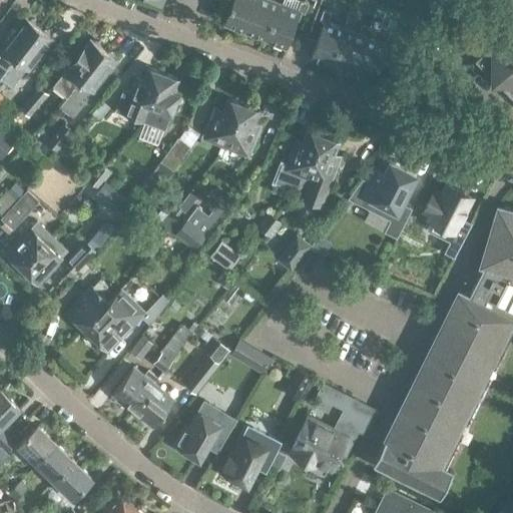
[(232,0),(224,22),(244,30),(257,0),(232,0)]
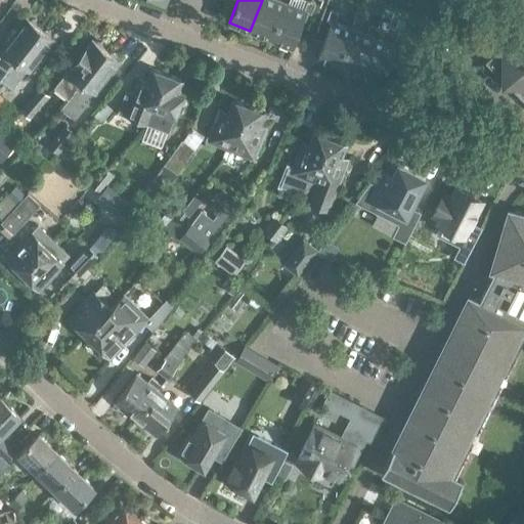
[(262,0),(250,31),(271,39),(286,2),(278,0),(262,0)]
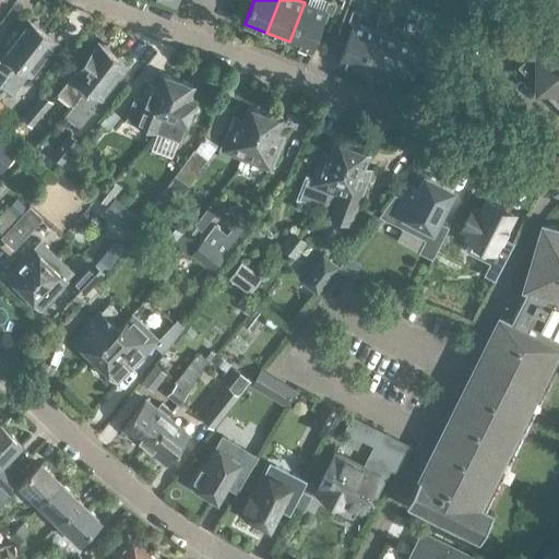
[(305,2),(289,42),(311,50),(326,12),(332,13),(336,3),(329,0),(328,0),(324,10),(305,2)]
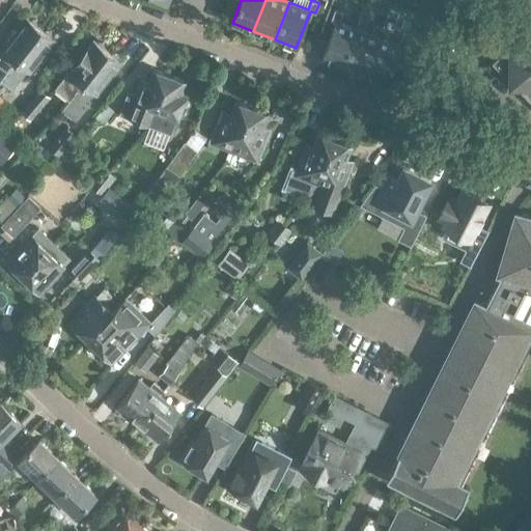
[(342,66),(357,29),(339,22),(343,11),(335,8),(331,19),(336,21),(322,58),(342,66)]
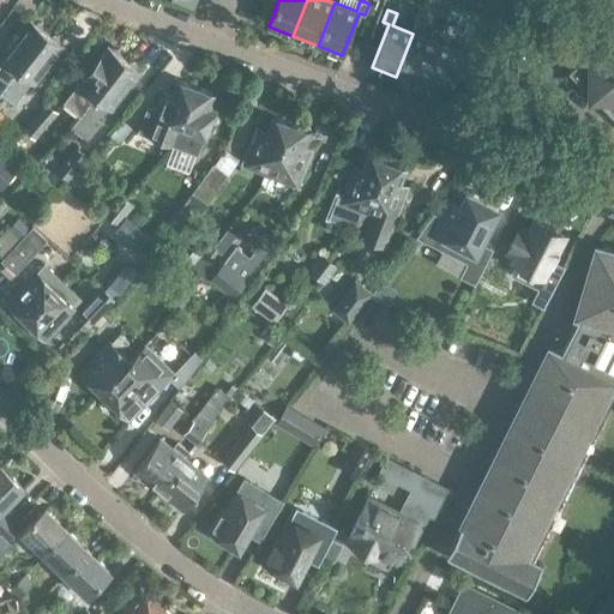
[(443,31),(421,86),(446,96),(463,53),(446,47),(451,35),(453,36),(462,13),(451,10),(443,31)]
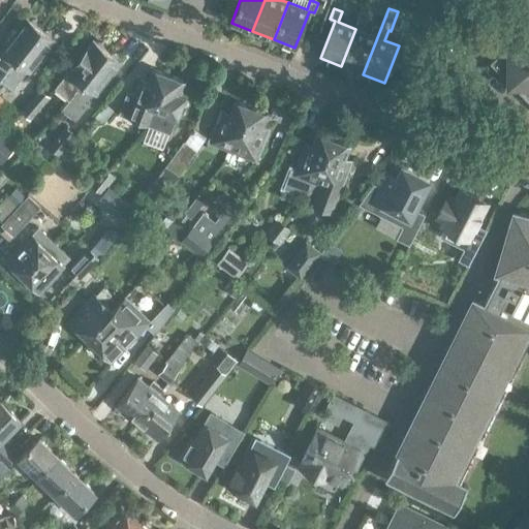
[(36,19),(30,20),(26,17),(0,50),(3,52),(0,55),(0,79),(0,80),(40,28),(37,25),(36,19)]
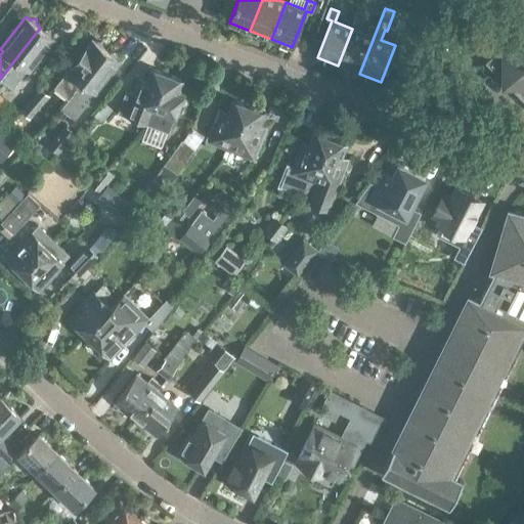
[(363,33),(352,29),(338,66),(359,74),(378,27),(369,24),(366,34),(363,33)]
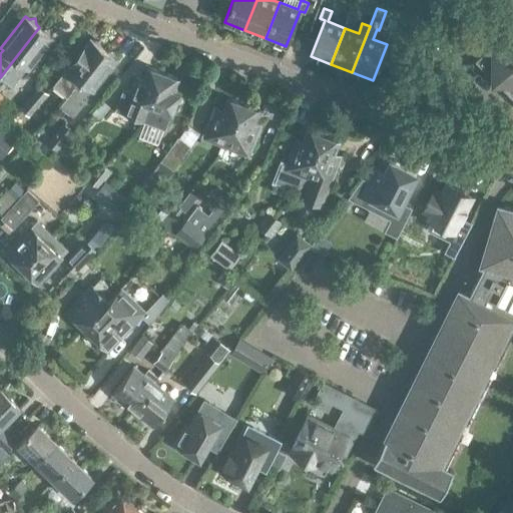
[(512,25),(512,26),(510,23),(474,60),(512,98),(512,25)]
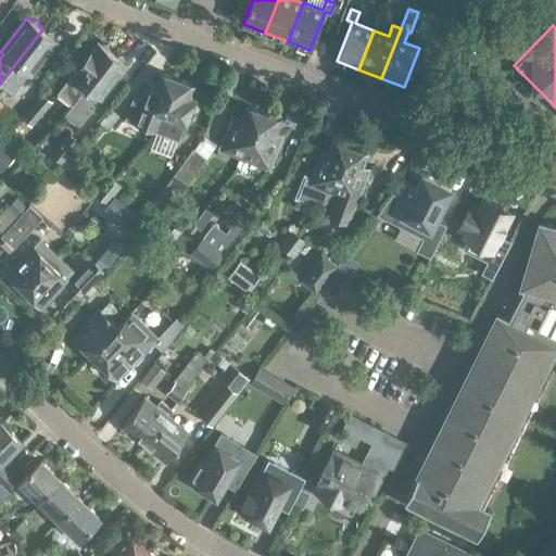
[(46,32),(42,29),(0,84),(13,93),(28,74),(32,76),(59,41),(54,38),(53,32),(46,32)]
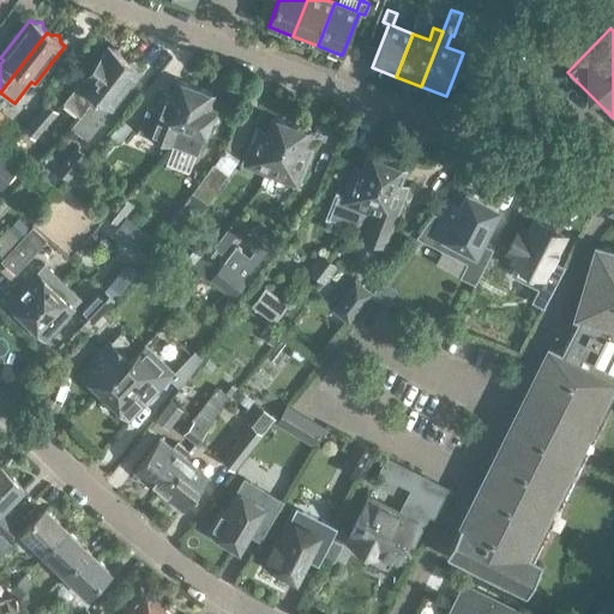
[(120,48),(110,48),(107,46),(77,84),(62,102),(79,115),(124,58),(121,55),(120,48)]
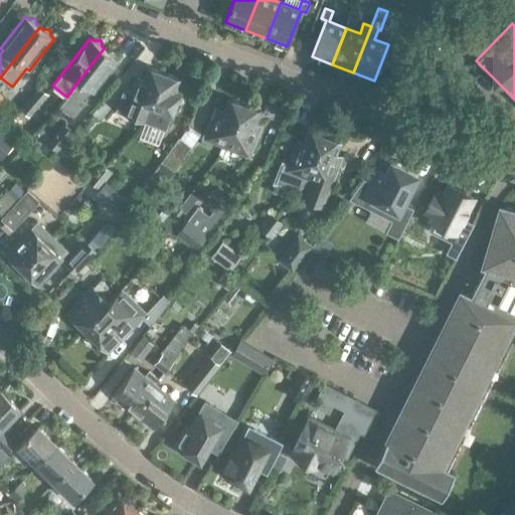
[(104,48),(66,97),(59,107),(72,118),(86,102),(87,102),(119,60),(116,57),(114,50),(107,51),(104,48)]
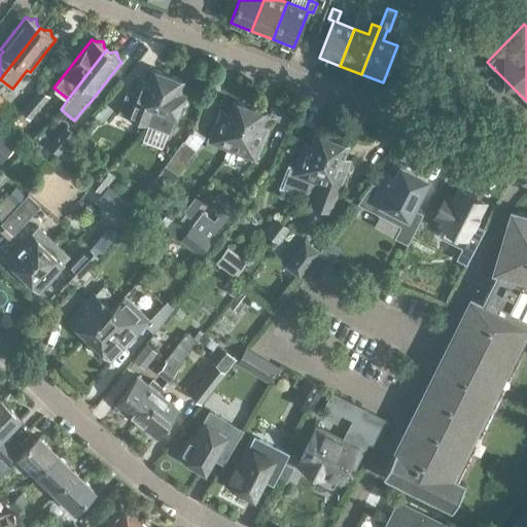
[(117,113),(147,125),(166,75),(150,69),(145,81),(139,79),(133,95),(126,92),(117,113)]
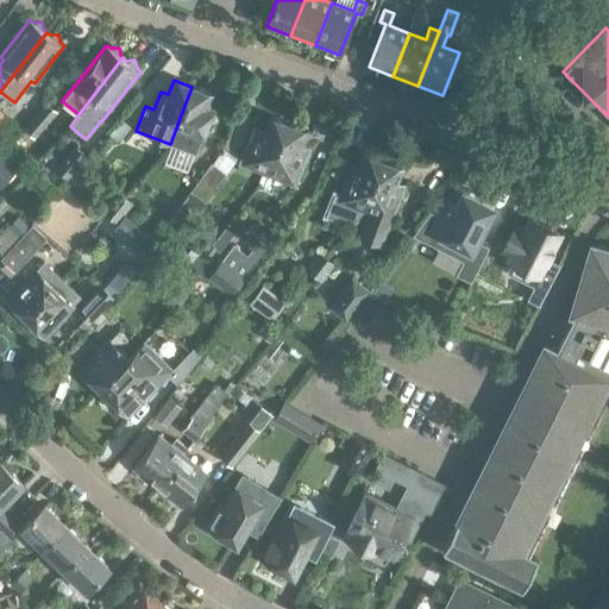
[(205,108),(209,94),(192,87),(170,144),(193,154),(200,136),(202,136),(212,111),(205,108)]
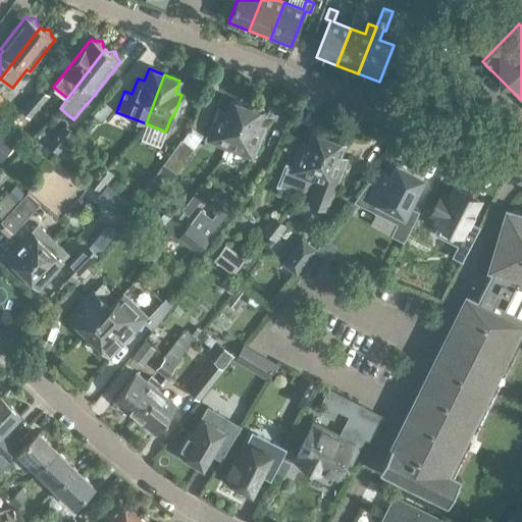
[(30,118),(50,95),(40,87),(20,109),(30,118)]
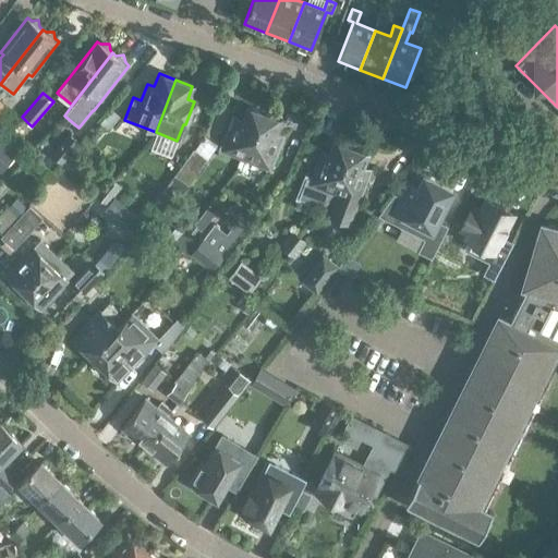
[(241,118),(232,114),(218,150),(244,160),(265,111),(246,105),(241,118)]
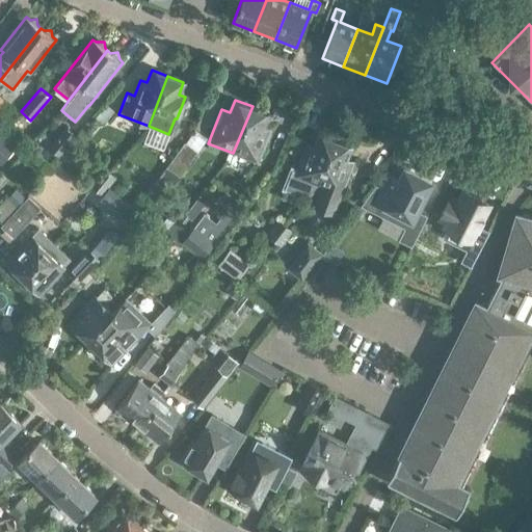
[(0,121),(4,124),(12,113),(0,104),(0,121)]
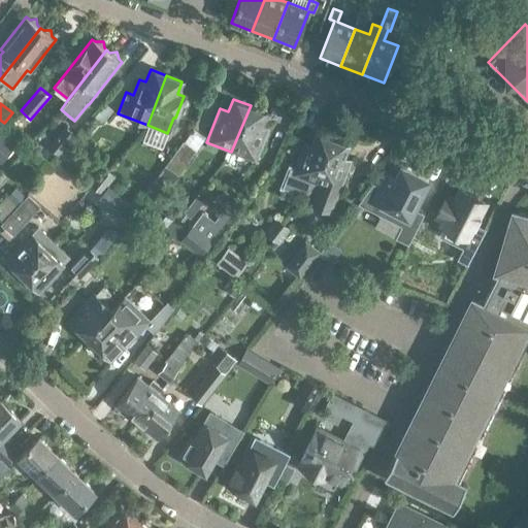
[(267,112),(251,105),(231,152),(257,161),(270,128),(262,125),(267,112)]
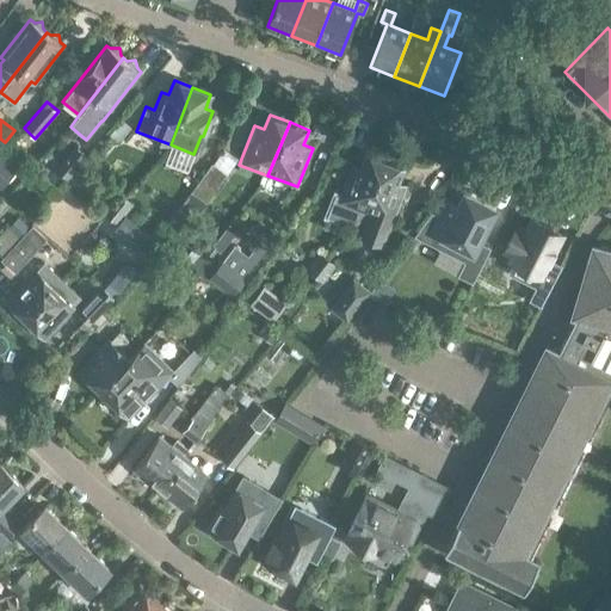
[(55,168),(67,179),(87,155),(75,146),(55,168)]
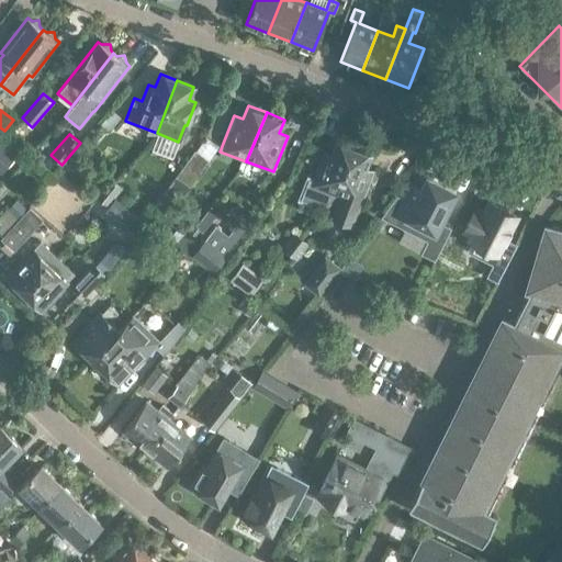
[(0,173),(20,154),(4,138),(0,142),(0,173)]
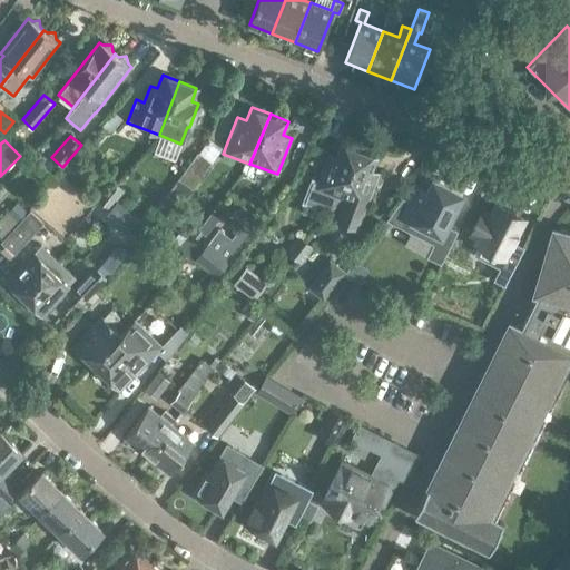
[(312,180),(304,203),(328,212),(338,198),(342,188),(357,150),(340,144),(334,158),(328,155),(317,183),(312,180)]
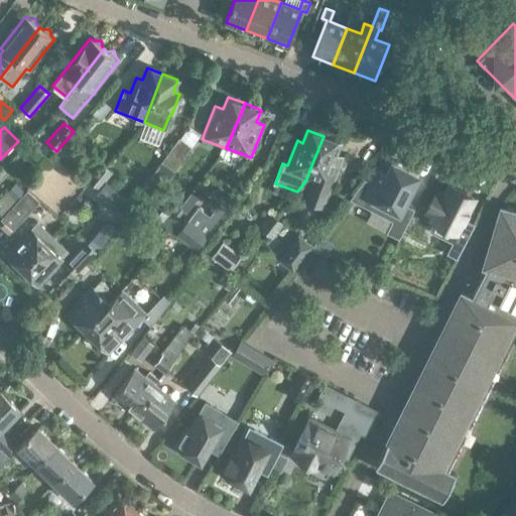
[(306,179),(311,181),(304,201),(324,208),(331,189),(343,158),(334,154),(339,142),(324,136),(309,170),(306,179)]
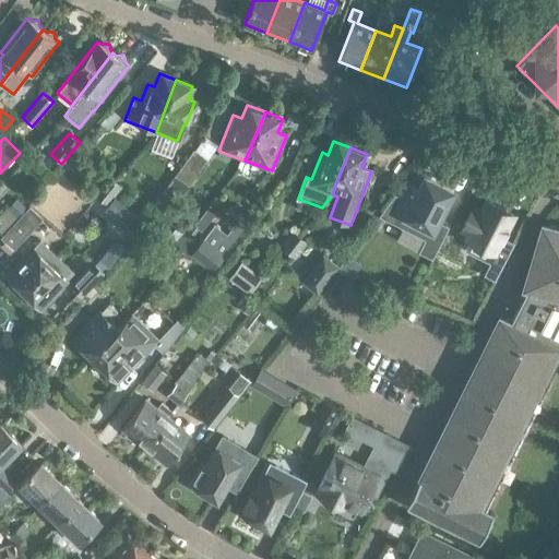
[(189,186),(209,159),(193,149),(175,175),(189,186)]
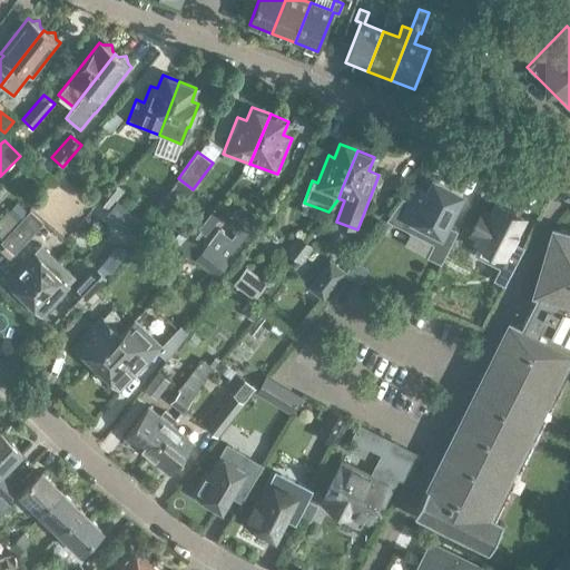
[(386,219),(433,244),(426,256),(441,264),(458,231),(449,225),(465,193),(432,175),(425,189),(415,184),(408,199),(403,197),(386,219)]
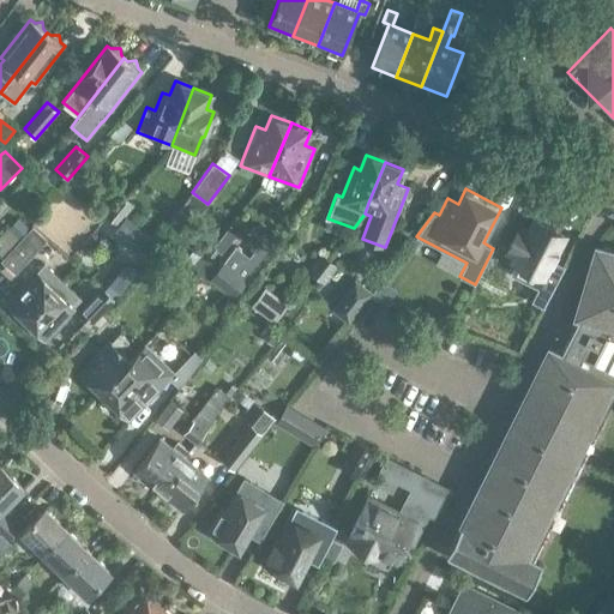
[(118,193),(102,212),(119,224),(125,216),(134,205),(118,193)]
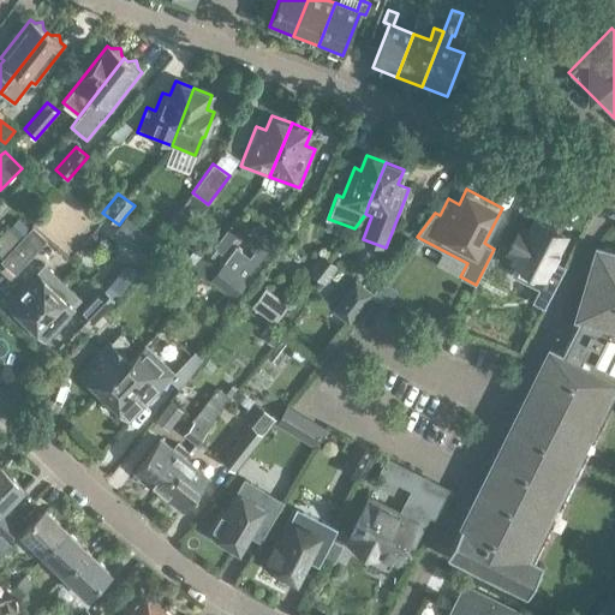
[(0,216),(11,206),(4,199),(0,203),(0,216)]
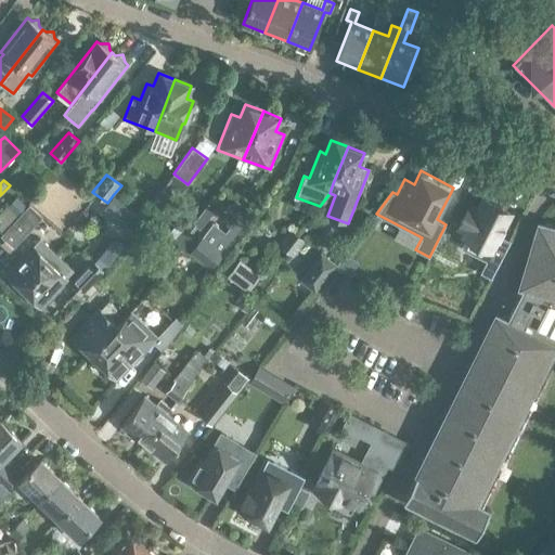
[(113,195),(107,203),(101,211),(129,233),(142,217),(113,195)]
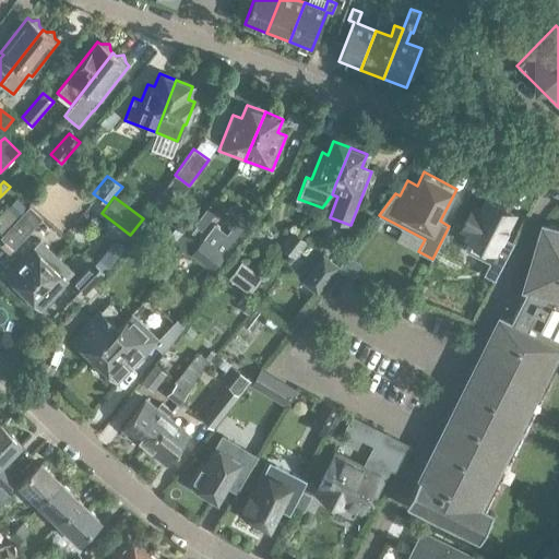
[(468,240),(464,249),(501,268),(514,241),(506,237),(518,213),(485,197),(479,206),(472,202),(458,230),(465,235),(463,238),(468,240)]
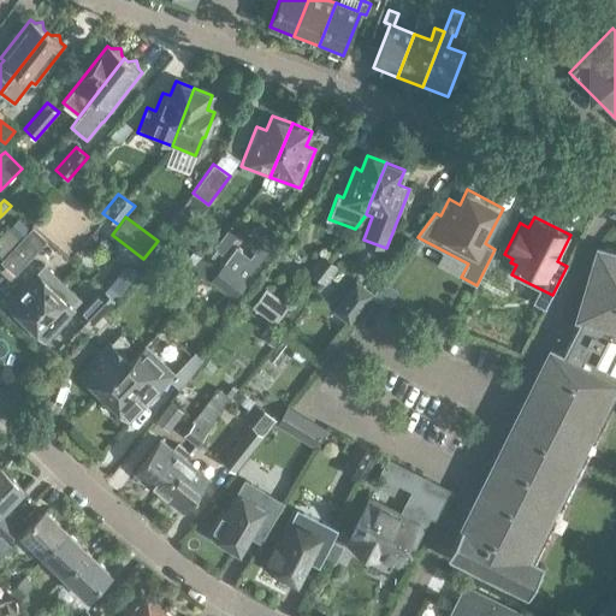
[(18,218),(9,229),(18,238),(29,229),(18,218)]
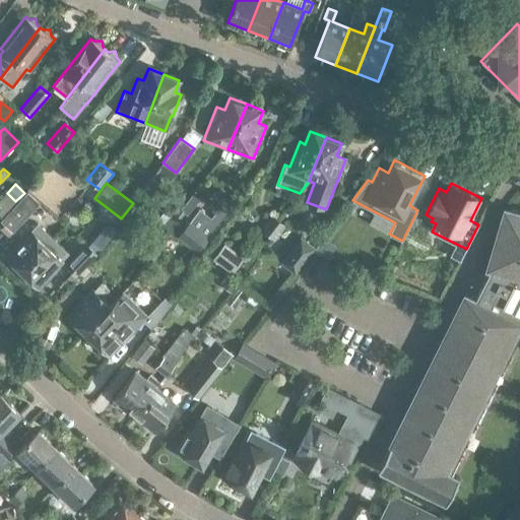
[(41,201),(28,190),(1,219),(13,231),(41,201)]
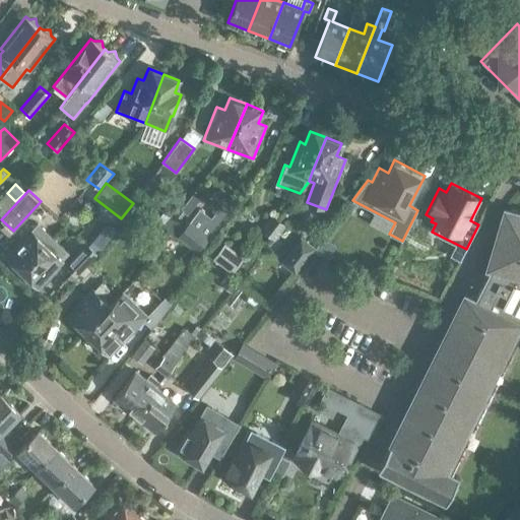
[(175,212),(181,216),(184,211),(179,207),(175,212)]
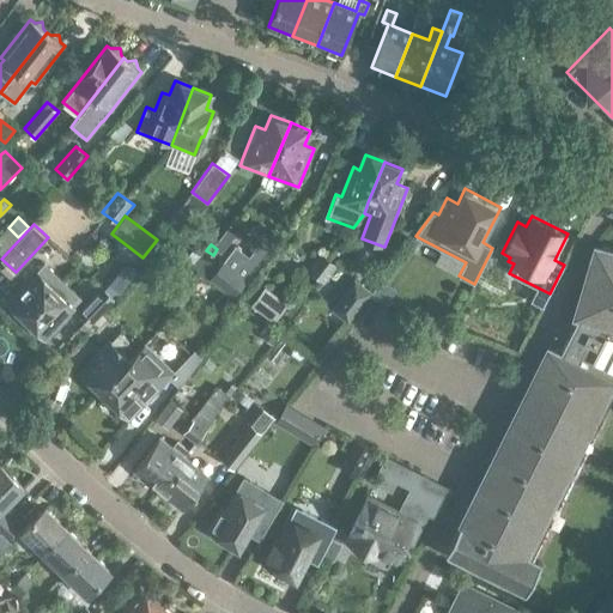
[(210,278),(212,280),(232,296),(247,278),(248,279),(259,265),(249,256),(235,244),(224,260),(223,260),(222,262),(218,267),(210,278)]
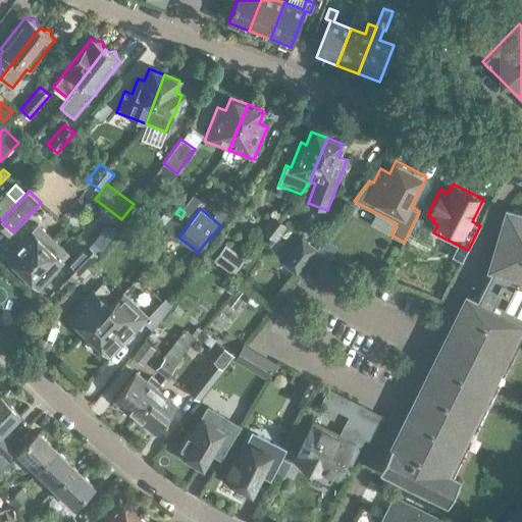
[(142,222),(147,215),(139,209),(134,216),(142,222)]
